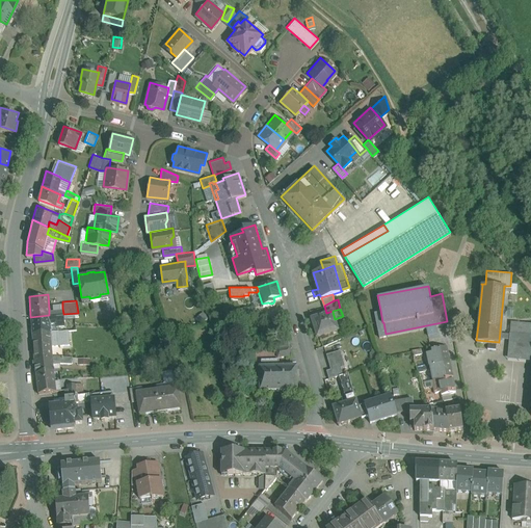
[(380,310),(374,311),(378,335),(386,334),(383,322),(382,322),(380,310)]
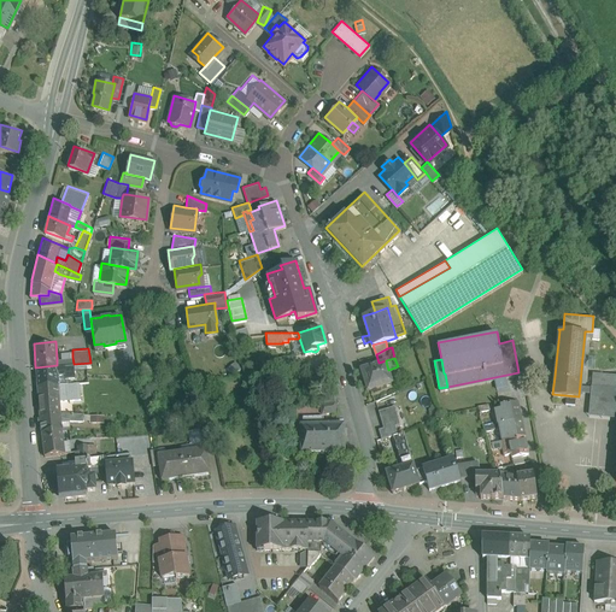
[(379,363),(362,368),(369,387),(392,380),(391,380),(388,370),(386,362),(386,360),(379,363)]
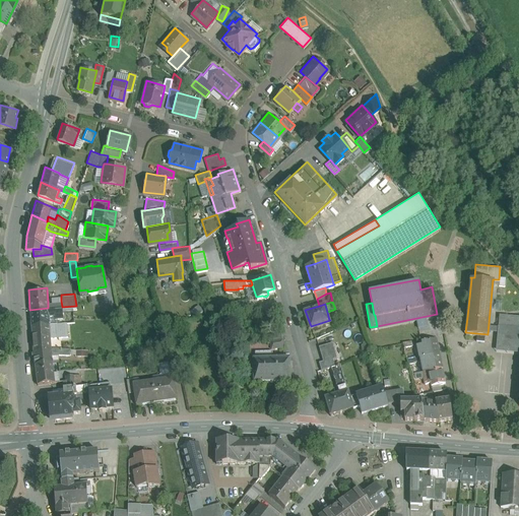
[(62,307),(48,308),(49,313),(54,313),(55,316),(62,316),(62,307)]
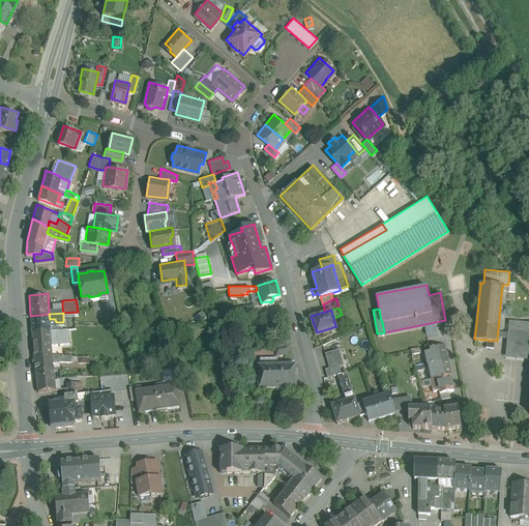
[(49,314),(30,316),(31,329),(50,328),(50,319),(49,314)]
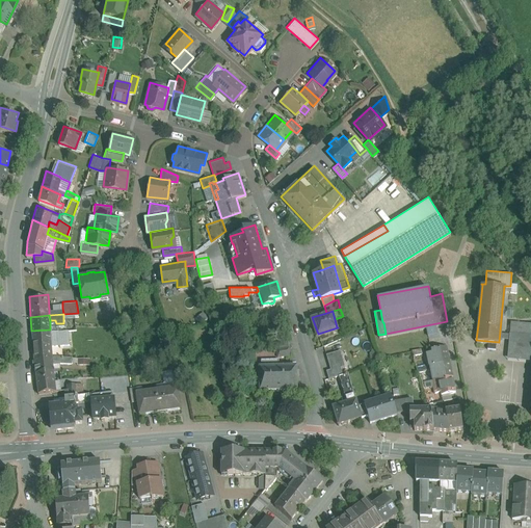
[(530,321),(510,319),(509,331),(530,333),(530,321)]
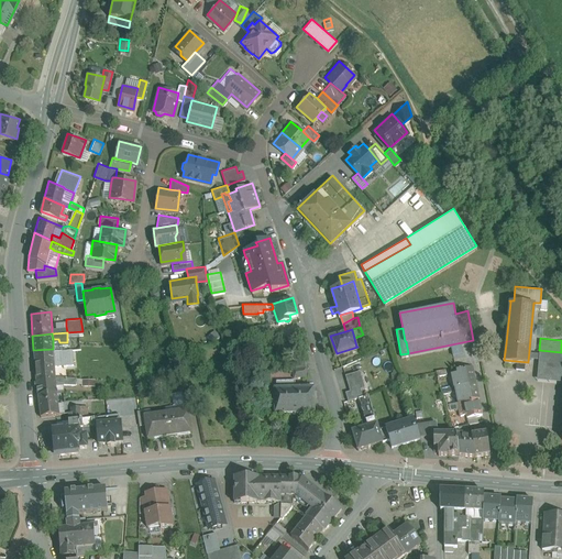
[(72,348),(53,349),(54,363),(73,362),(72,348)]
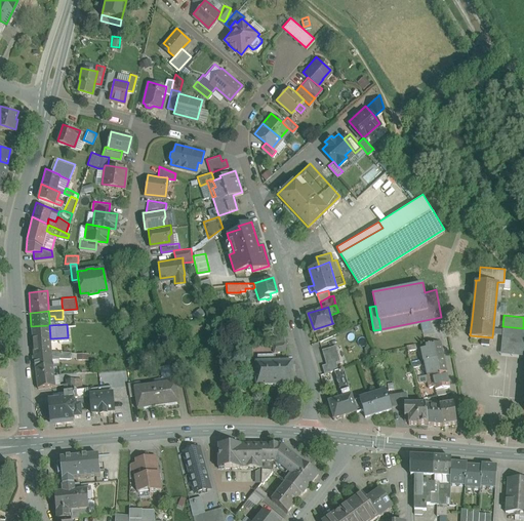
[(49,325),(31,326),(33,352),(51,351),(50,338),(49,325)]
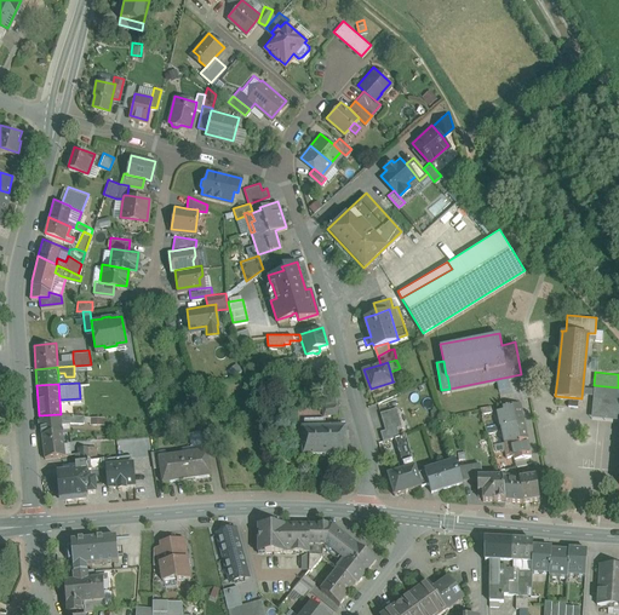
[(334,392),(319,394),(320,403),(336,401),(334,392)]
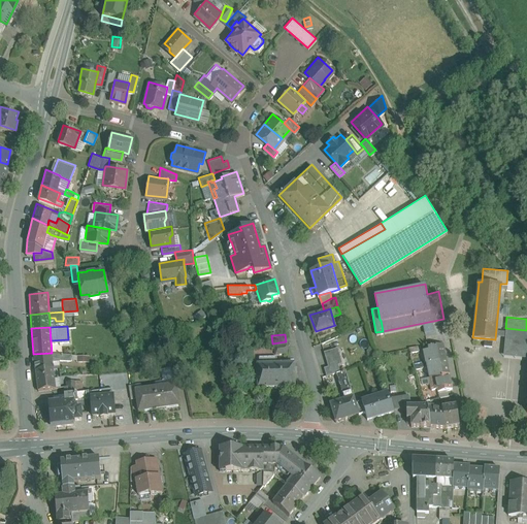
[(286,341),(272,344),(273,344),(274,352),(287,351),(286,341)]
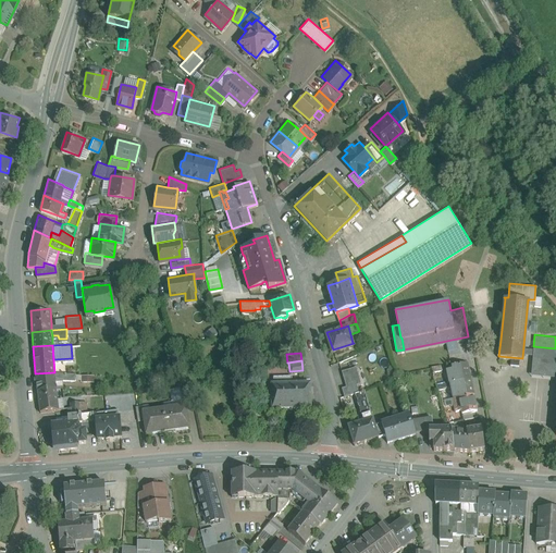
[(372,416),(363,388),(358,390),(356,382),(365,380),(359,361),(348,364),(353,379),(346,381),(349,392),(354,391),(358,405),(358,406),(359,406),(362,419),(372,416)]
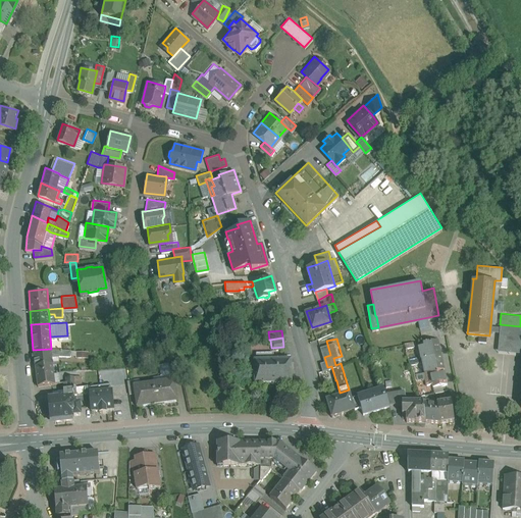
[(437,339),(423,341),(424,344),(426,356),(440,353),(437,339)]
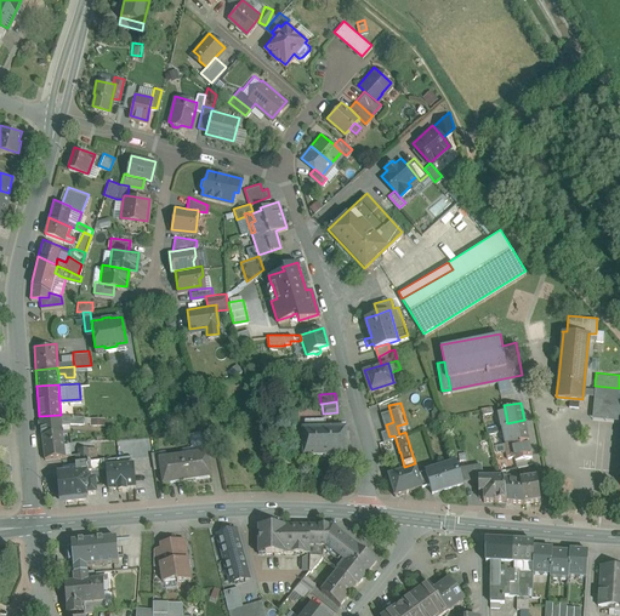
[(388,405),(377,409),(382,425),(386,425),(393,422),(388,405)]
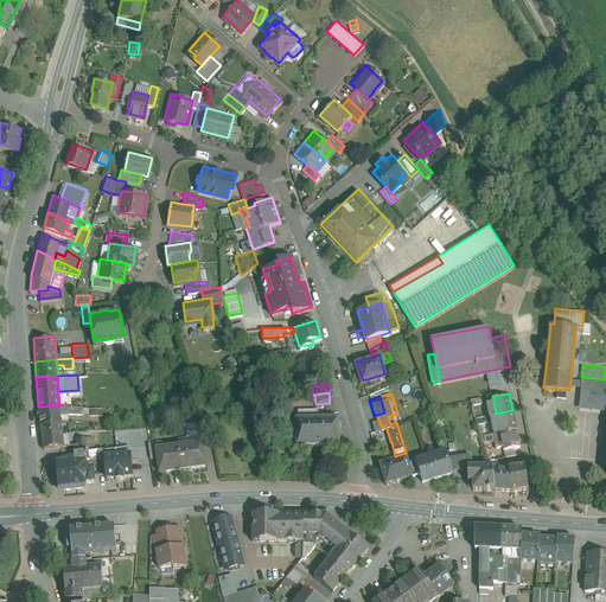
[(493,399),(486,401),(489,415),(496,414),(493,399)]
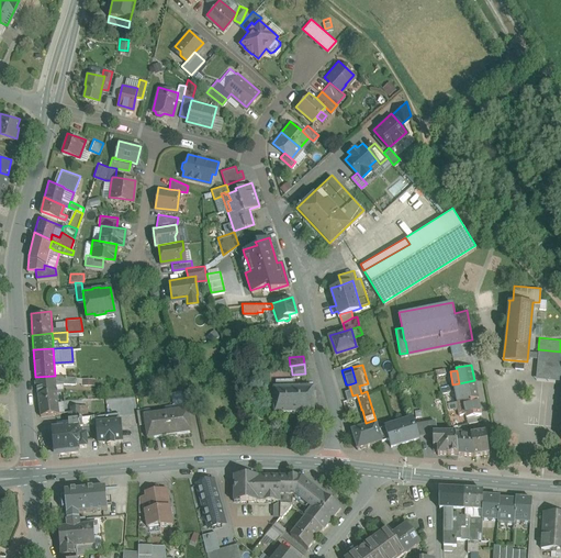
[(55,376),(35,377),(37,391),(56,389),(55,376)]
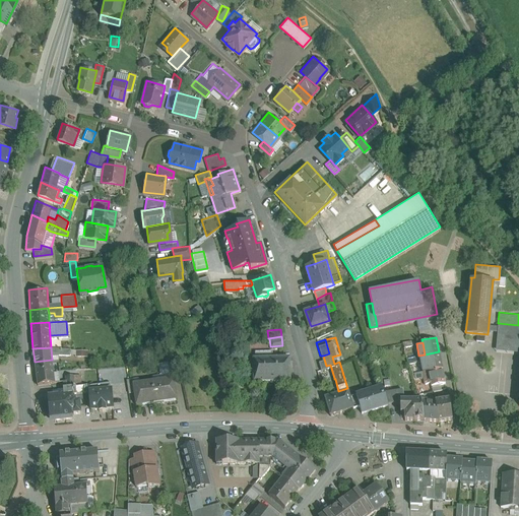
[(171,347),(164,349),(167,358),(171,357),(173,356),(171,347)]
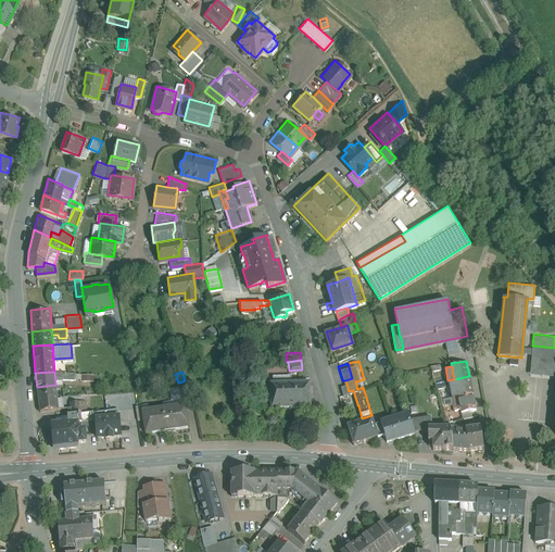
[(469,376),(454,379),(457,394),(472,391),(469,376)]
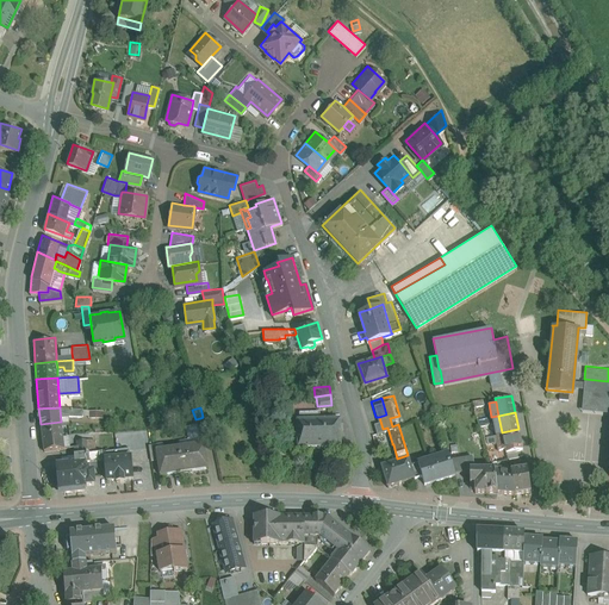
[(482,425),(492,423),(491,415),(479,418),(482,425)]
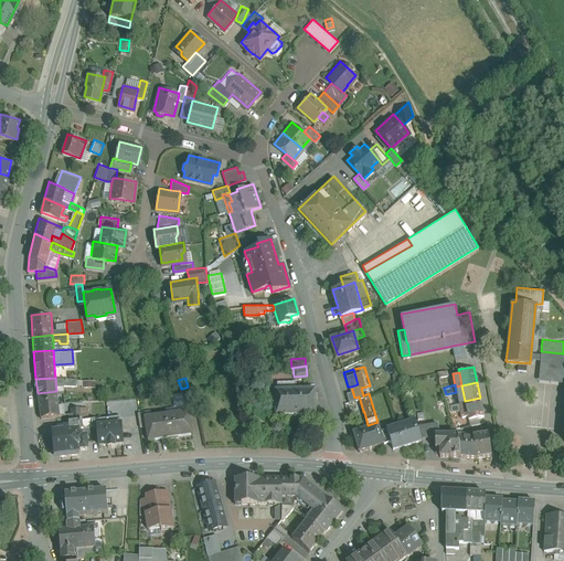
[(461,385),(455,387),(458,402),(465,401),(461,385)]
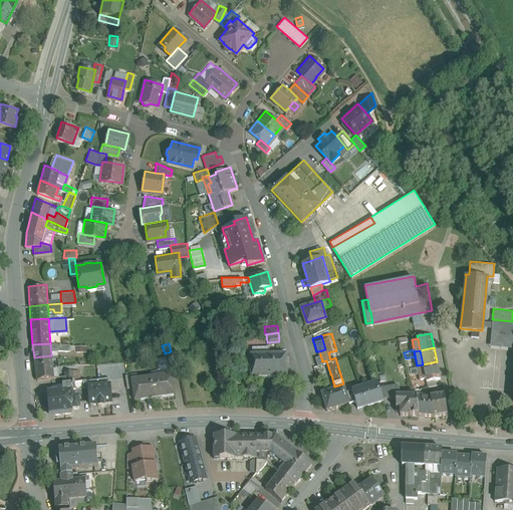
[(169,352),(165,353),(169,369),(176,367),(171,352),(171,351),(169,352)]
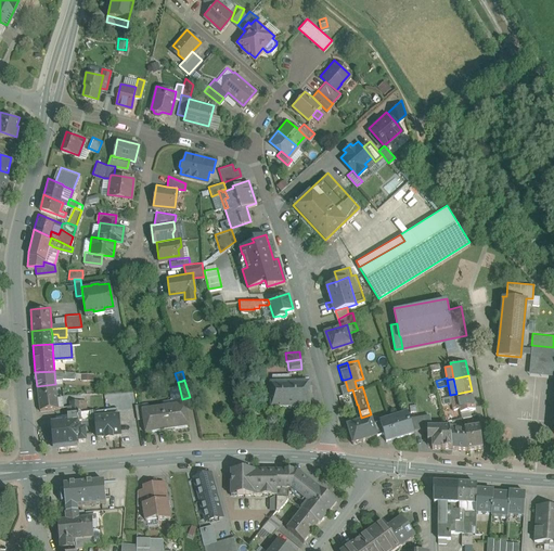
[(271,381),(269,381),(270,406),(294,406),(294,409),(303,409),(303,406),(309,405),(309,380),(291,381),(271,381)]
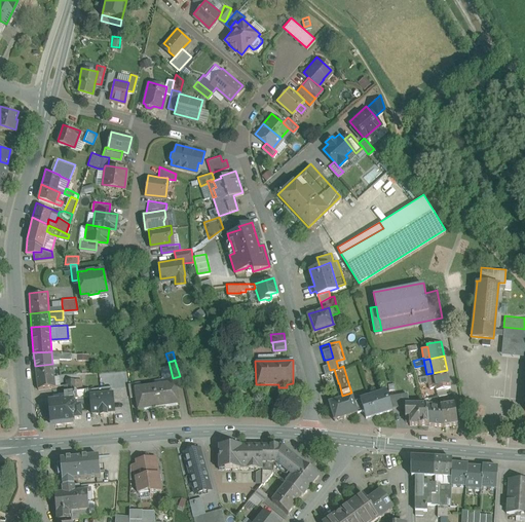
[(327,360),(324,360),(316,362),(320,373),(330,370),(327,360)]
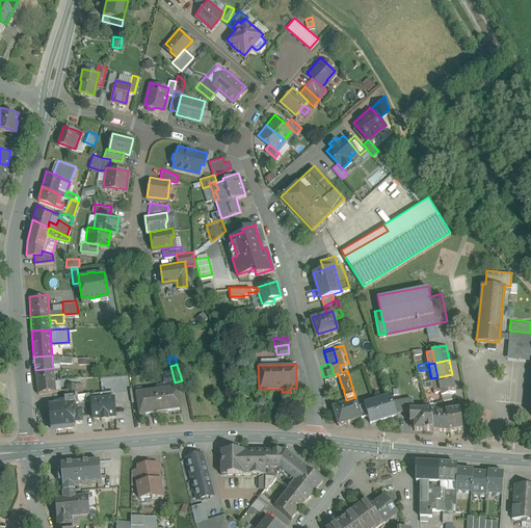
[(53,368),(35,370),(37,391),(56,389),(53,368)]
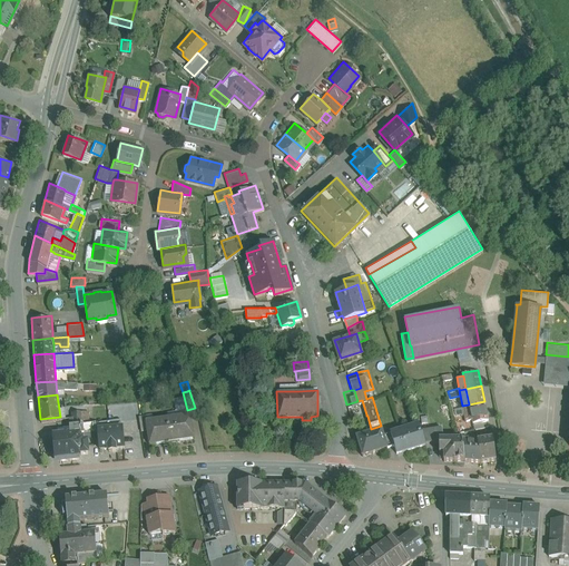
[(357,401),(346,405),(351,419),(366,415),(362,400),(357,401)]
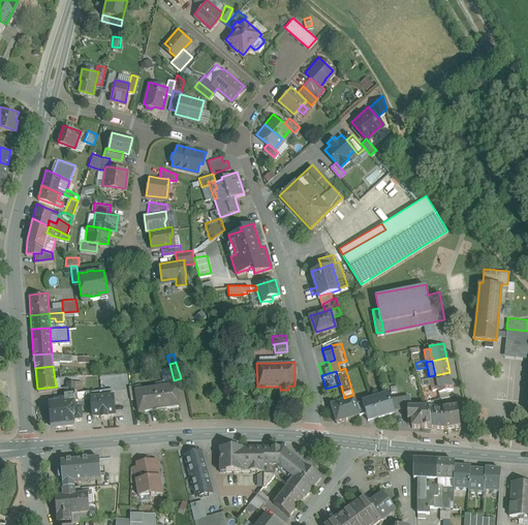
[(449,372),(435,375),(437,387),(438,390),(453,388),(449,372)]
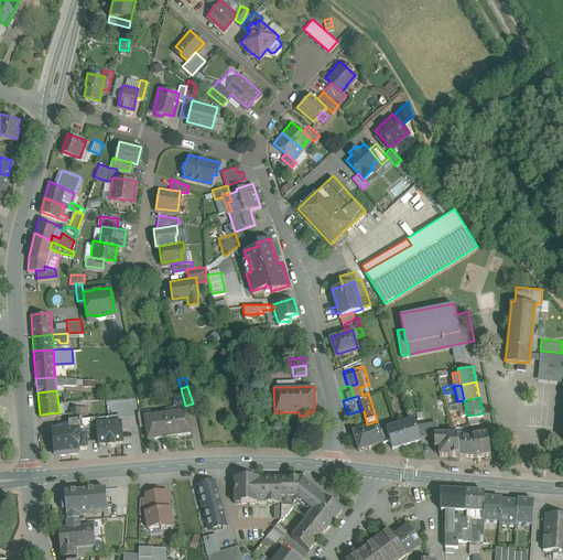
[(464,400),(457,401),(461,413),(466,412),(464,400)]
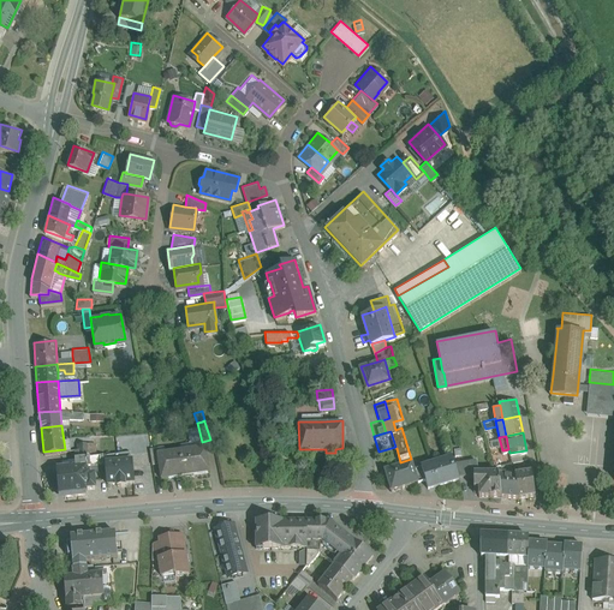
[(95,440),(77,442),(78,456),(96,454),(95,440)]
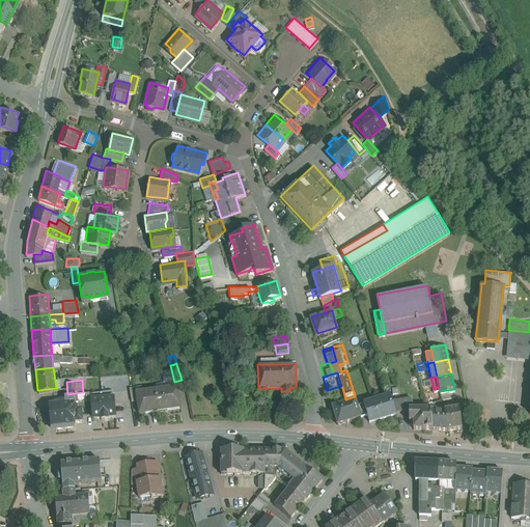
[(137,390),(136,390),(137,396),(139,411),(179,406),(176,385),(137,390)]
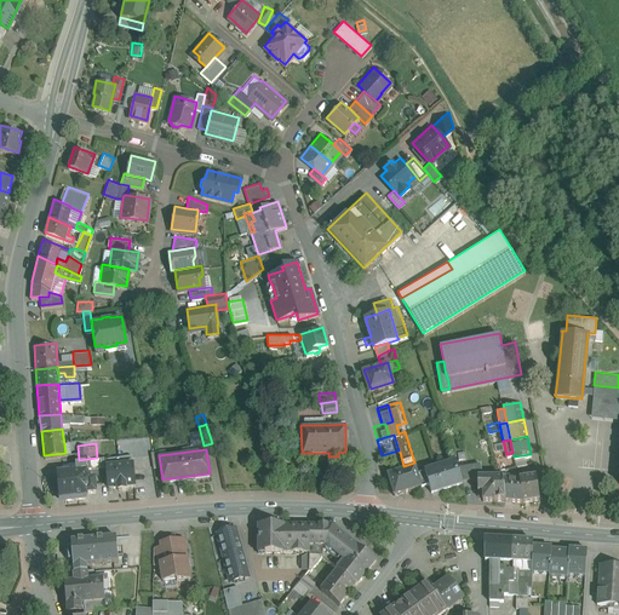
[(79,460),(75,460),(76,469),(58,470),(59,492),(64,496),(84,495),(84,486),(87,486),(86,478),(85,470),(90,469),(105,467),(104,457),(97,458),(79,460)]
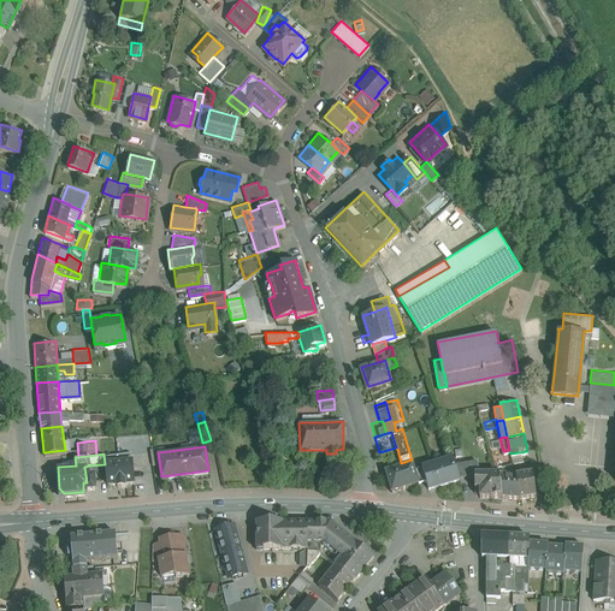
[(451,455),(421,464),(421,466),(426,478),(429,486),(459,476),(454,462),(451,455)]
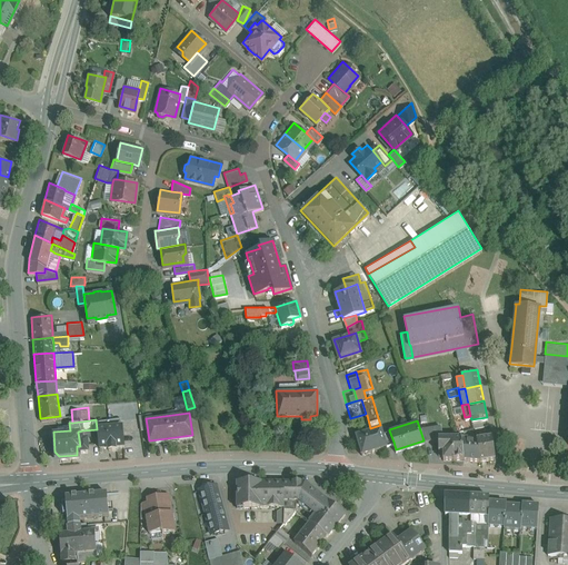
[(121,424),(98,426),(99,446),(107,445),(108,448),(115,447),(115,445),(122,444),(121,424)]
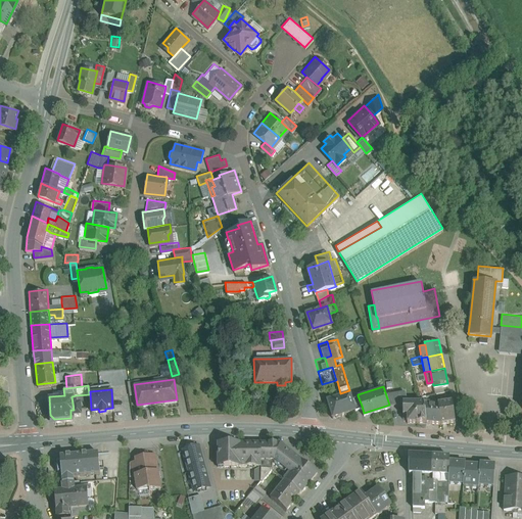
[(405,389),(386,392),(385,392),(389,404),(402,402),(402,400),(407,400),(405,389)]
